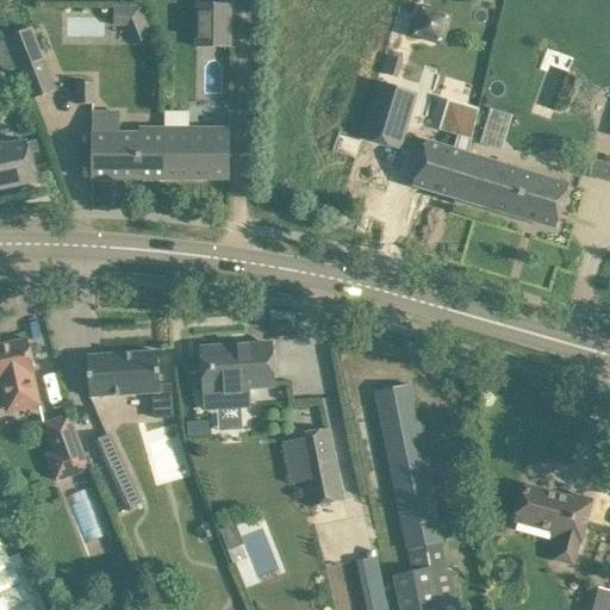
[(149,41),(148,4),(113,5),(114,42),(149,41)]
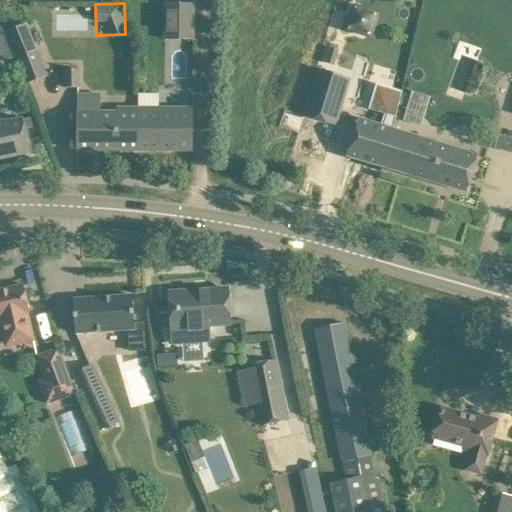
[(165,40),(193,40),(194,4),(166,3),(165,40)]
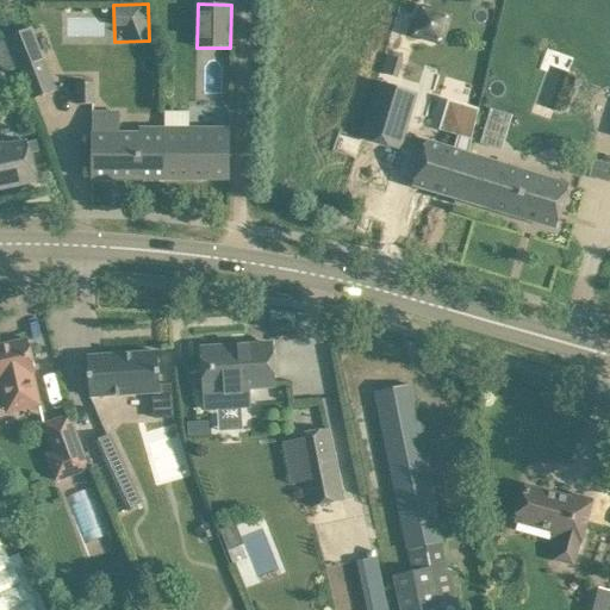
[(8,37),(19,64),(32,99),(55,91),(30,27),(8,37)]
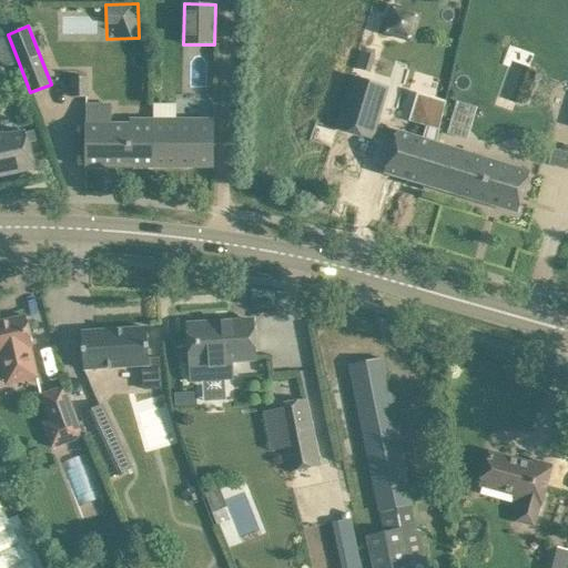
[(71,98),(89,98),(89,77),(71,77),(71,98)]
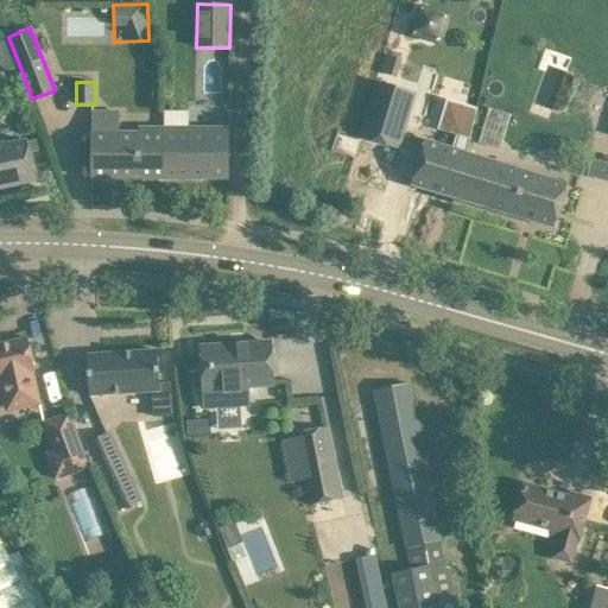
[(379,82),(361,139),(398,150),(415,93),(379,82)]
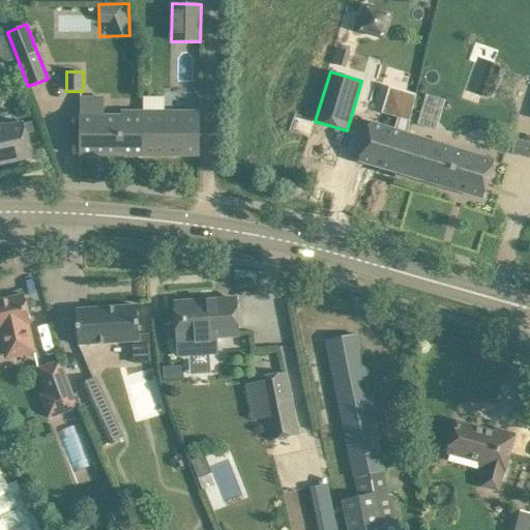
[(364,142),(358,162),(394,172),(406,134),(407,134),(415,96),(390,88),(383,114),(398,118),(394,129),(371,122),(364,142)]
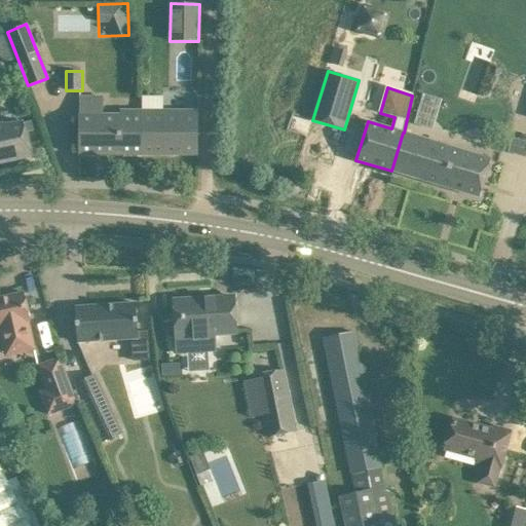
[(79,154),(142,155),(143,111),(121,111),(120,116),(103,116),(103,98),(79,98),(79,116),(79,154)]
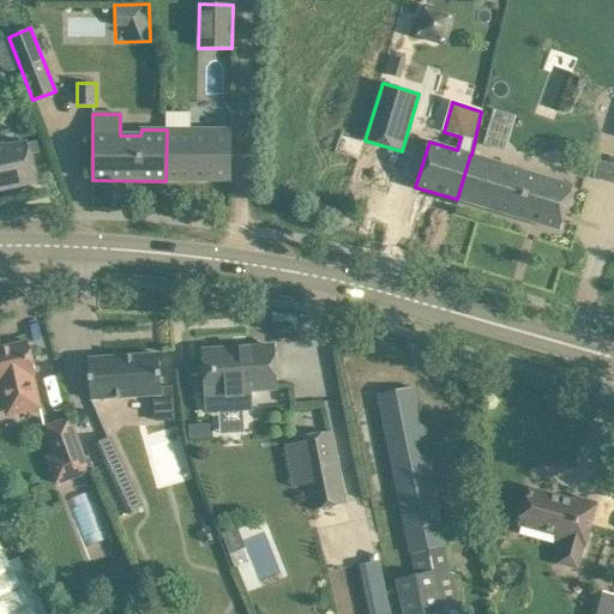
[(167,130),(166,181),(230,181),(232,130),(167,130)]
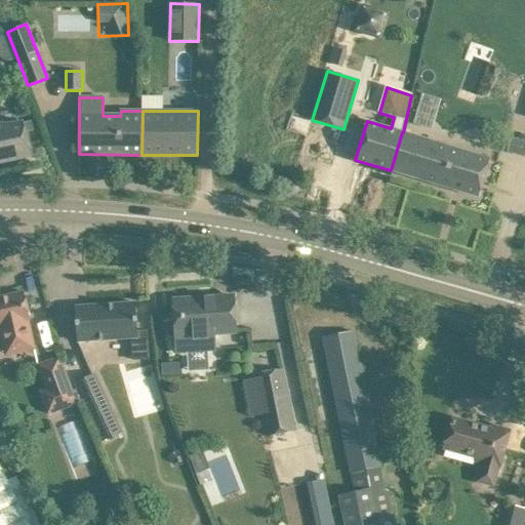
[(0,124),(0,163),(33,156),(26,121),(4,125),(4,124),(0,124)]
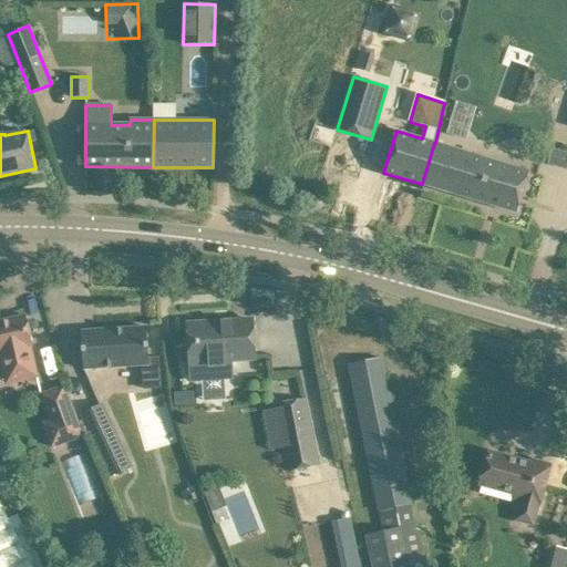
[(434,143),(422,184),(517,213),(523,192),(529,172),(435,143),(434,143)]
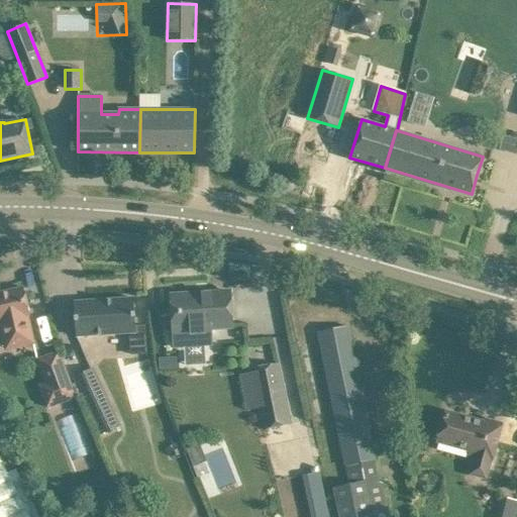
[(499,149),(516,154),(516,152),(516,139),(503,136),(499,149)]
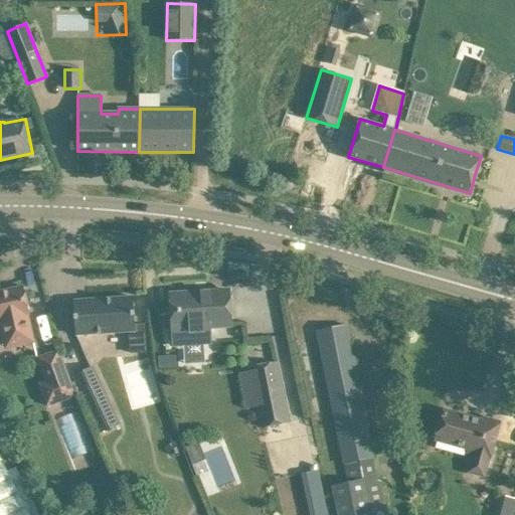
[(0,323),(2,333),(7,340),(14,345),(24,344),(33,342),(27,317),(25,318),(24,315),(29,314),(23,287),(0,292),(0,290),(0,323)]
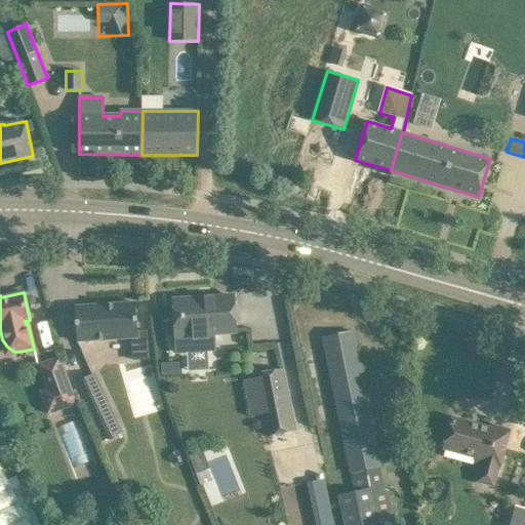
[(174,300),(175,321),(177,353),(215,350),(214,333),(236,332),(234,296),(174,300)]
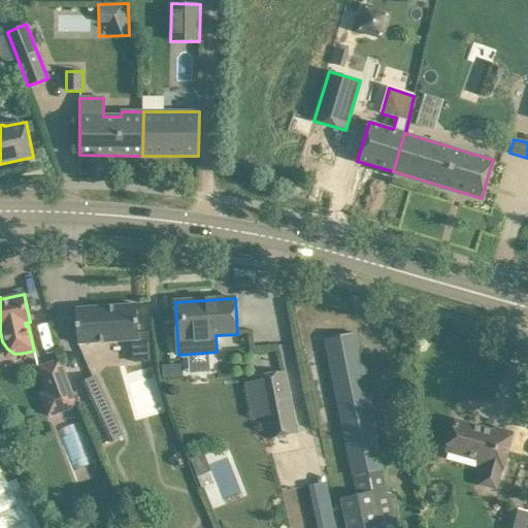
[(75,308),(78,343),(138,340),(136,304),(75,308)]
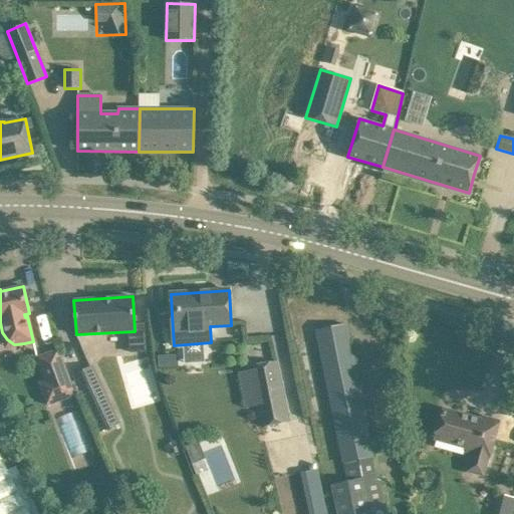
[(374,456),(350,344),(346,324),(315,331),(347,482),(330,485),(336,513),(387,513),(379,481),(376,482),(371,457),(374,456)]
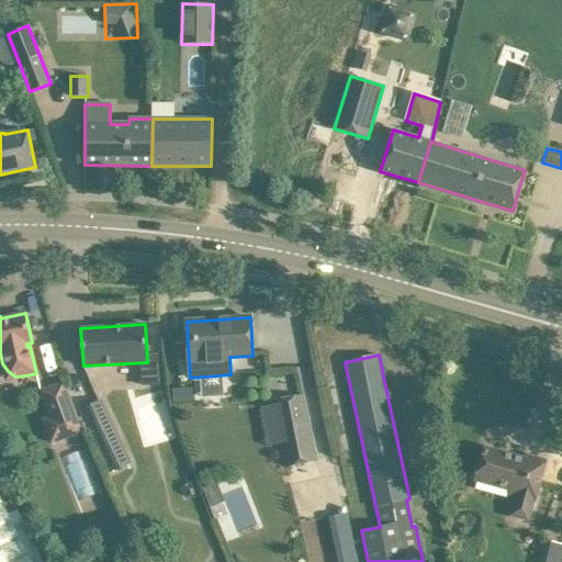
[(64,383),(46,390),(57,422),(45,426),(52,442),(81,431),(76,418),(64,383)]
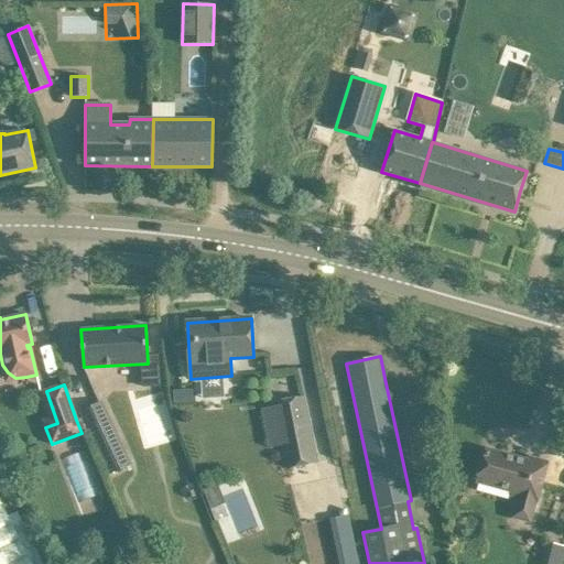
[(288,468),(316,463),(303,398),(274,403),(288,468)]
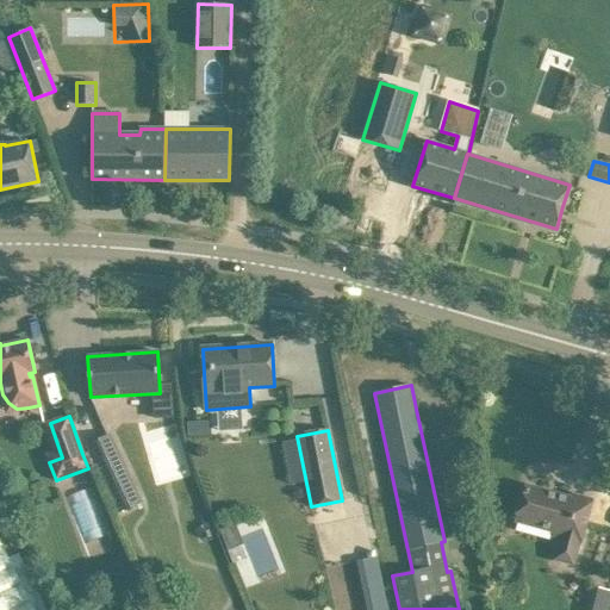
[(109,435),(87,446),(119,512),(141,503),(109,435)]
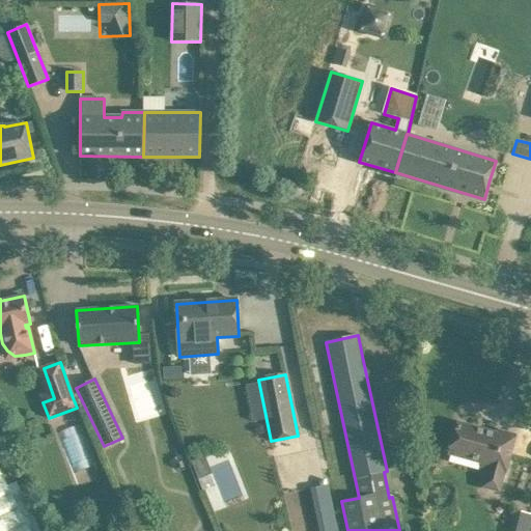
[(458,423),(452,444),(450,453),(485,464),(480,486),(499,492),(504,472),(505,472),(514,436),(499,431),(498,435),(458,423)]
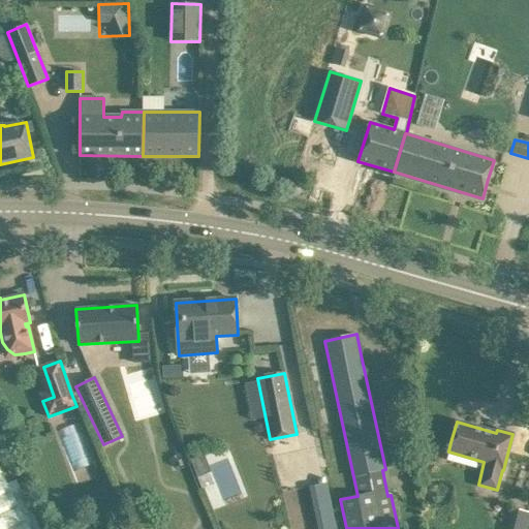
[(0,528),(29,528),(0,469),(0,528)]
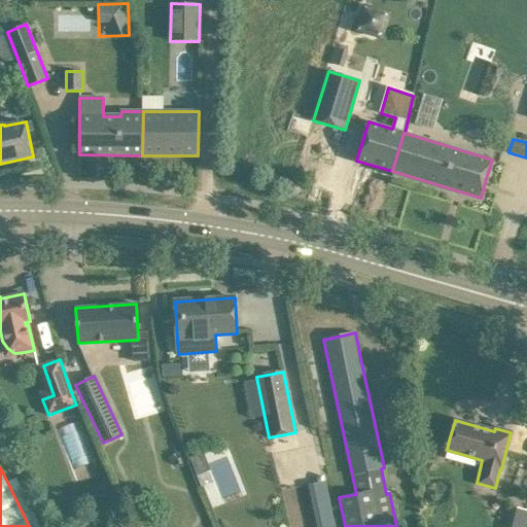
[(315,521),(327,518),(321,493),(309,496),(315,521)]
